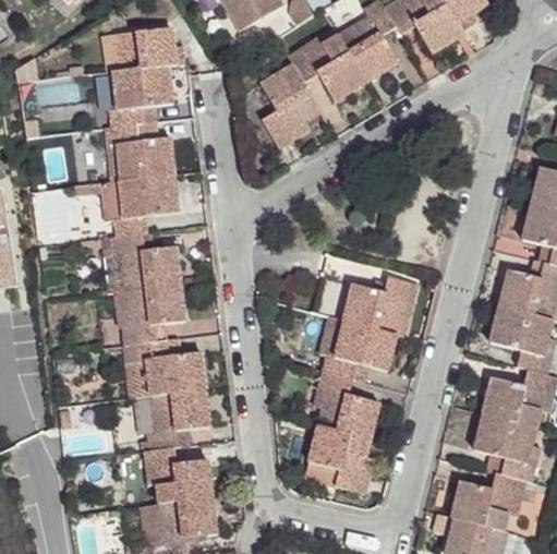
[(222,0),(240,28),(282,2),(281,0),(222,0)]
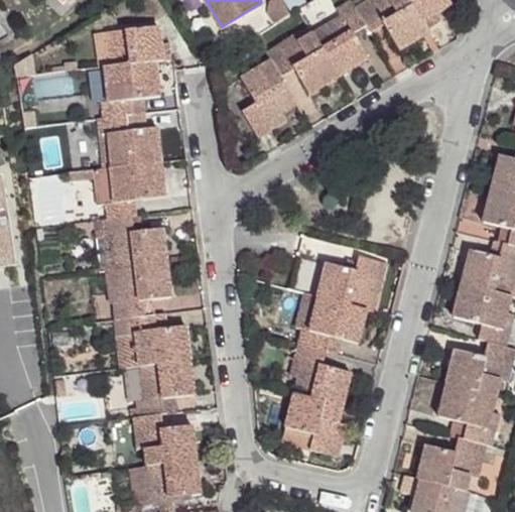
[(273,21),(289,12),(282,0),(269,0),(268,12),(273,21)]
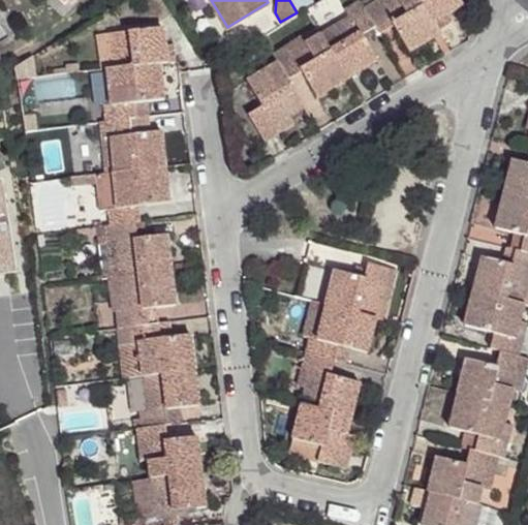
[(319,32),(346,76),(376,58),(366,40),(361,32),(374,24),(360,0),(355,0),(344,7),(349,14),(319,32)]
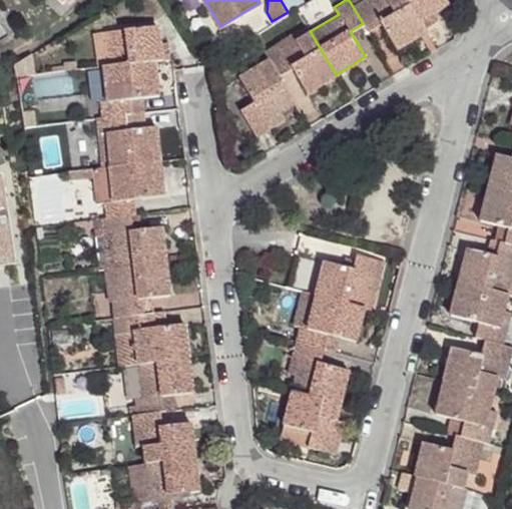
[(421,32),(426,29),(424,26),(408,0),(361,0),(349,0),(363,23),(367,31),(381,22),(396,47),(421,32)]
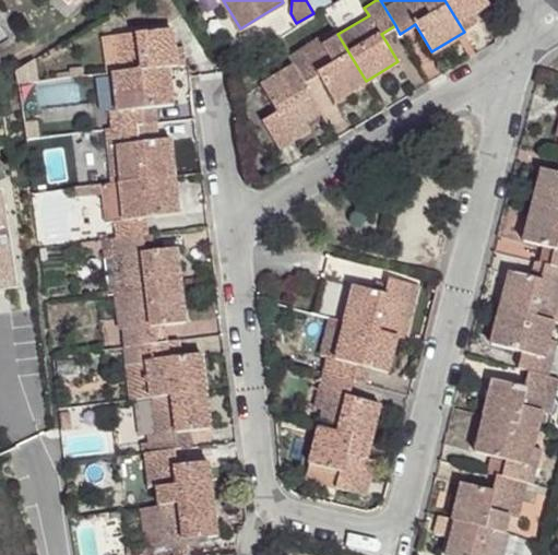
[(444,0),(462,28),(476,19),(472,11),(488,1),(487,0),(444,0)]
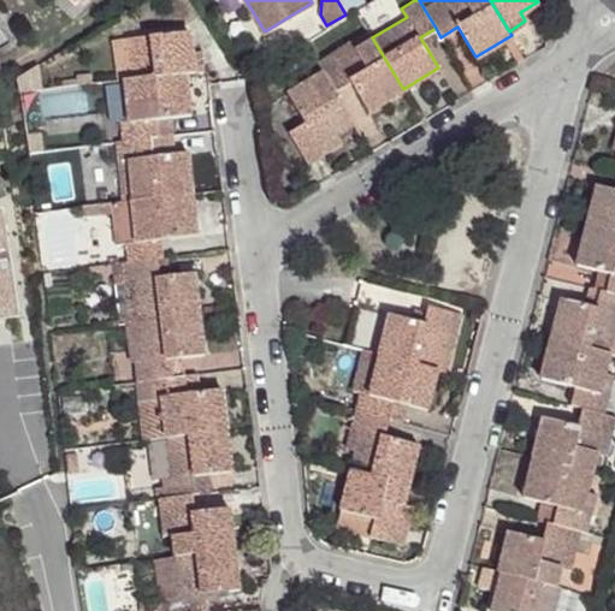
[(420,37),(426,47),(441,37),(436,28),(420,37)]
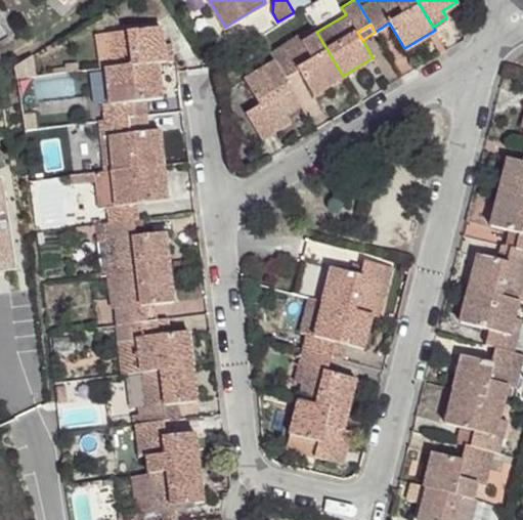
[(158,60),(172,59),(171,42),(163,43),(160,25),(110,31),(114,67),(158,60)]
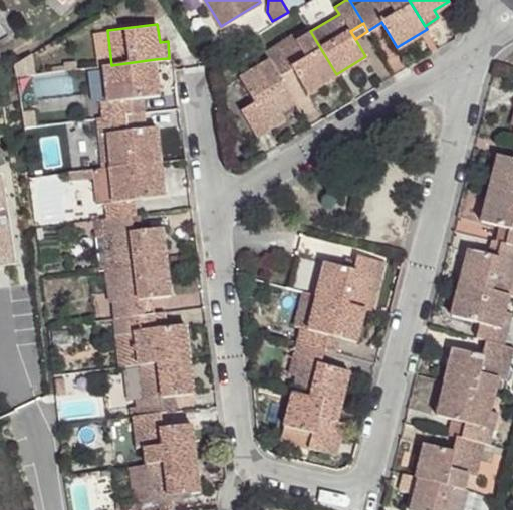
[(268,57),(310,31),(306,25),(264,51),(268,57)]
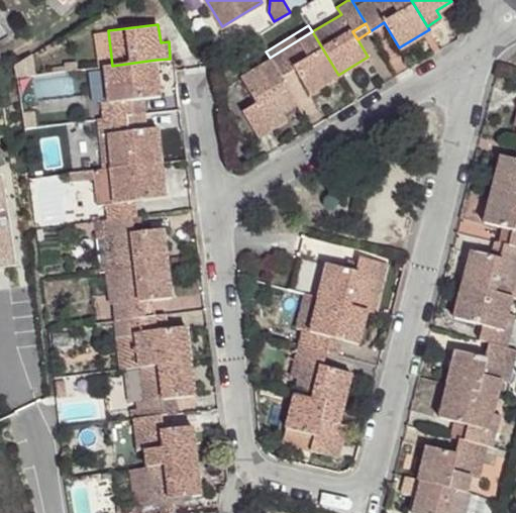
[(434,50),(439,47),(429,29),(424,32),(434,50)]
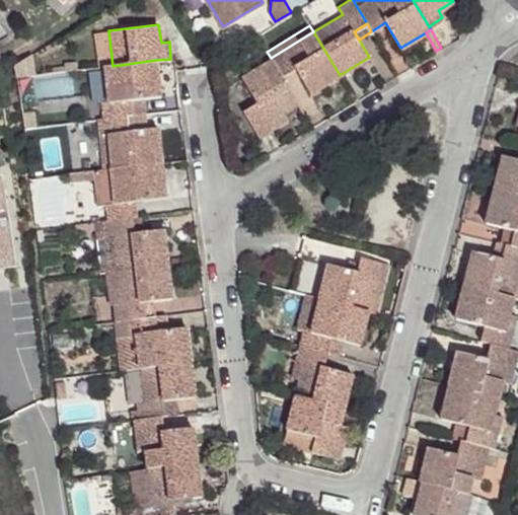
[(113,66),(108,30),(96,31),(100,67),(104,67),(113,66)]
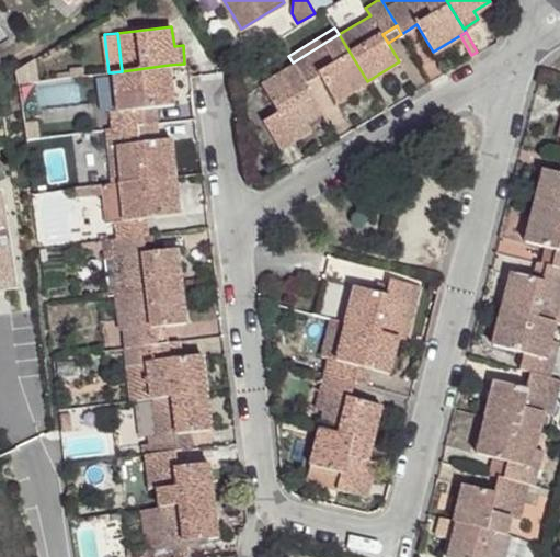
[(335,101),(367,81),(339,34),(293,63),(303,79),(317,71),(335,101)]
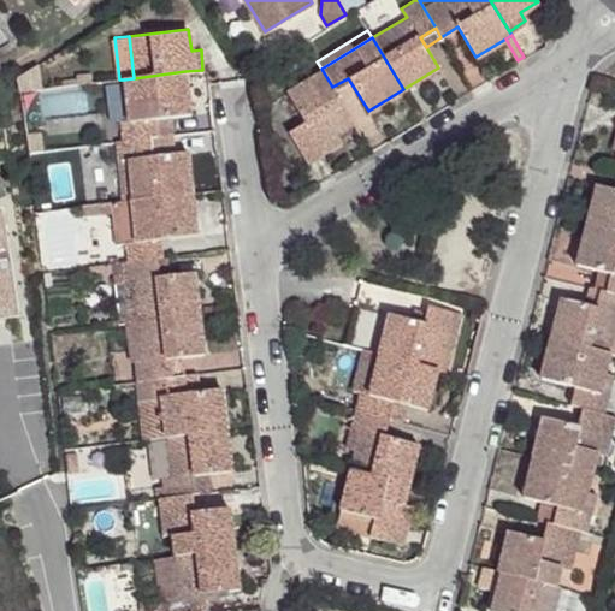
[(41,87),(37,63),(17,75),(19,90),(41,87)]
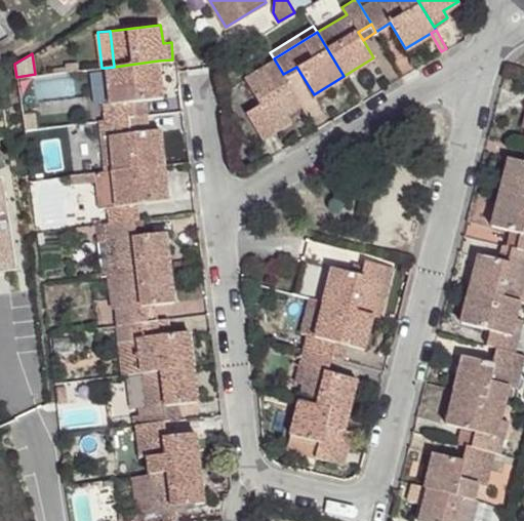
[(301,104),(283,74),(274,58),(243,77),(262,106),(247,114),(262,137),(277,128),(273,121),(286,113),(301,104)]
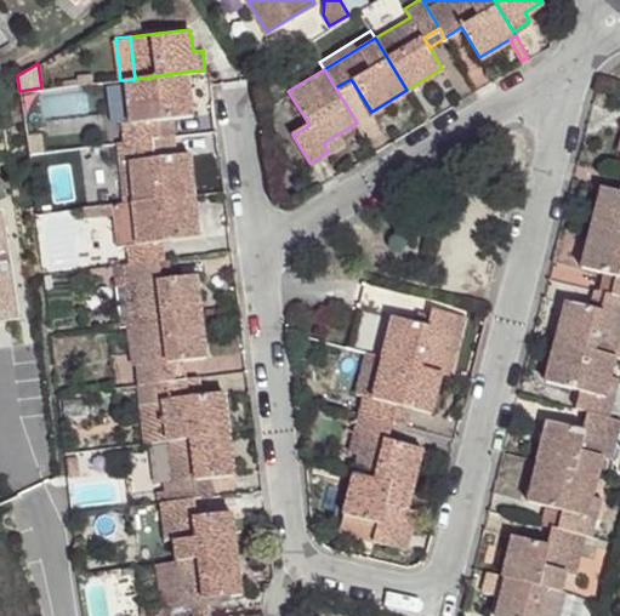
[(192,114),(187,72),(135,79),(125,80),(130,120),(120,121),(123,141),(166,135),(164,118),(171,117),(192,114)]
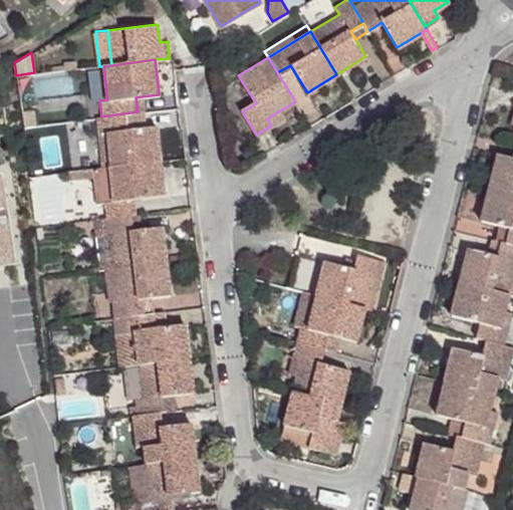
[(22,110),(24,125),(36,124),(34,108),(22,110)]
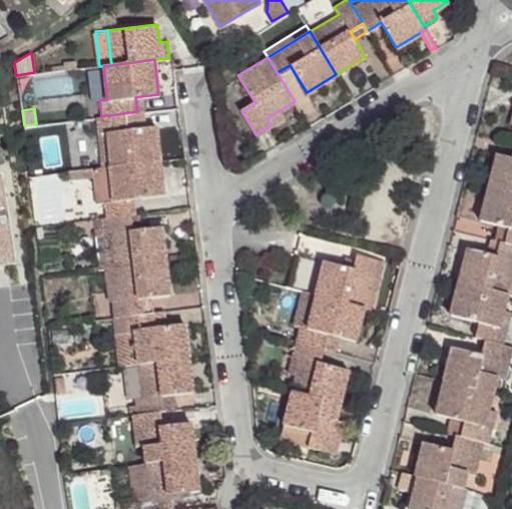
[(267,118),(271,125),(284,117),(280,110),(267,118)]
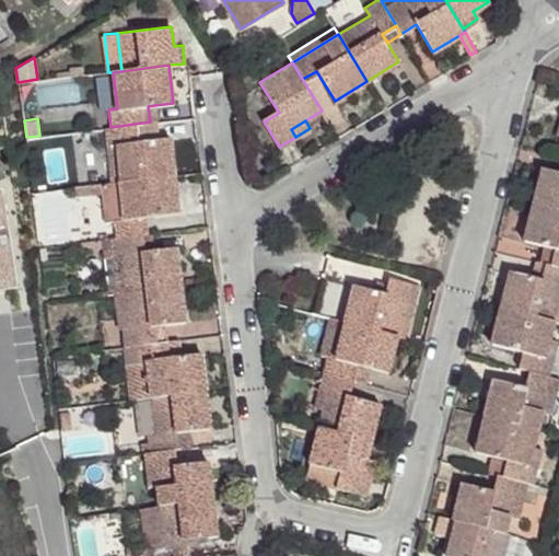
[(150,122),(111,127),(106,127),(108,147),(117,146),(120,181),(174,174),(170,137),(159,138),(152,139),(150,122)]
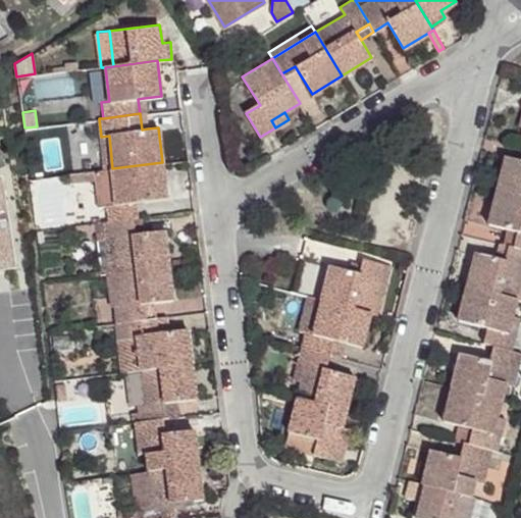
[(109,136),(101,137),(105,169),(112,168),(109,136)]
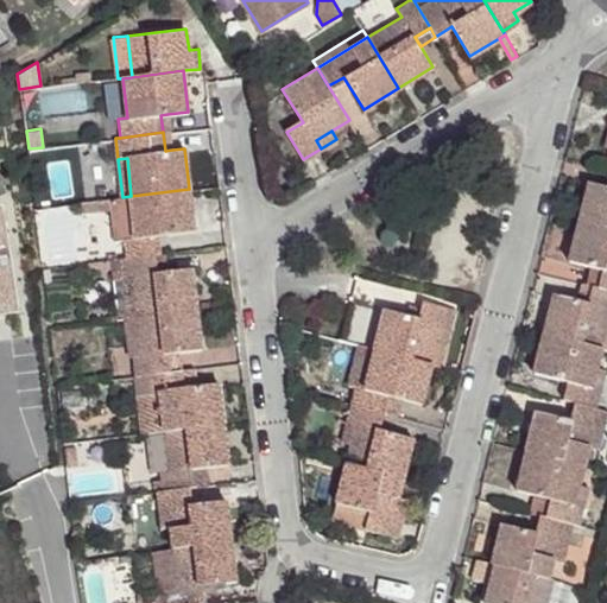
[(606,184),(588,179),(579,220),(606,227),(606,184)]
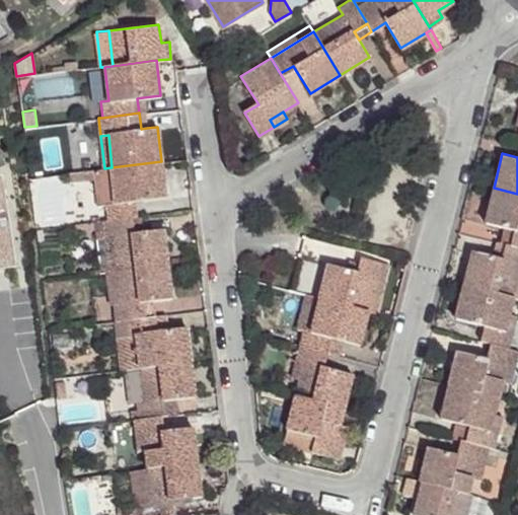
[(164,196),(161,161),(112,167),(104,168),(95,169),(96,176),(98,203),(105,203),(106,219),(132,216),(137,215),(135,200),(164,196)]
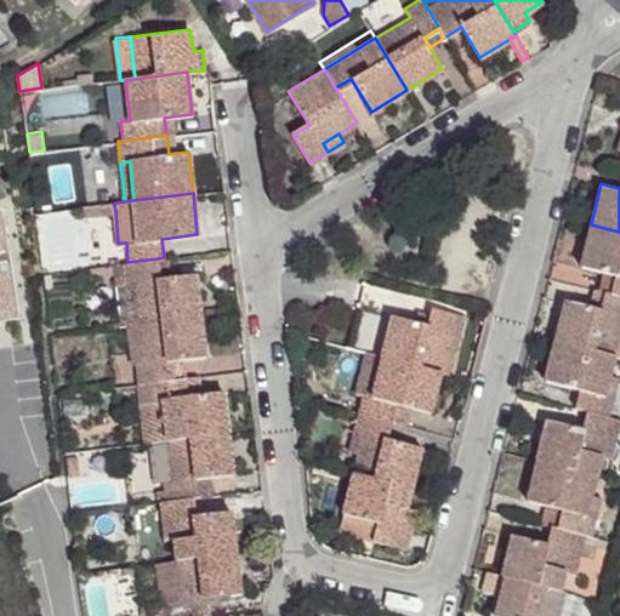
[(115,211),(114,203),(84,206),(85,215),(115,211)]
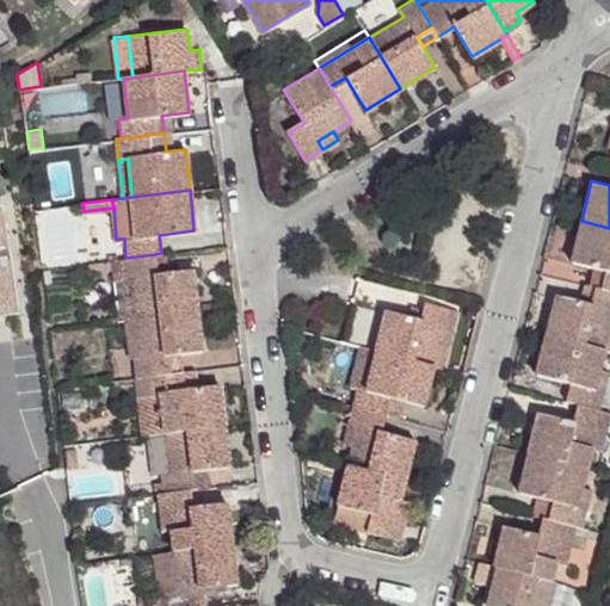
[(0,320),(19,317),(1,218),(0,218),(0,320)]
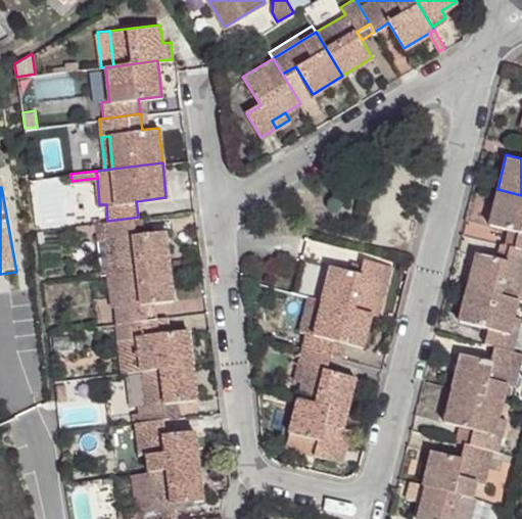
[(521,195),(497,189),(488,223),(508,228),(518,230),(514,245),(521,247),(521,195)]
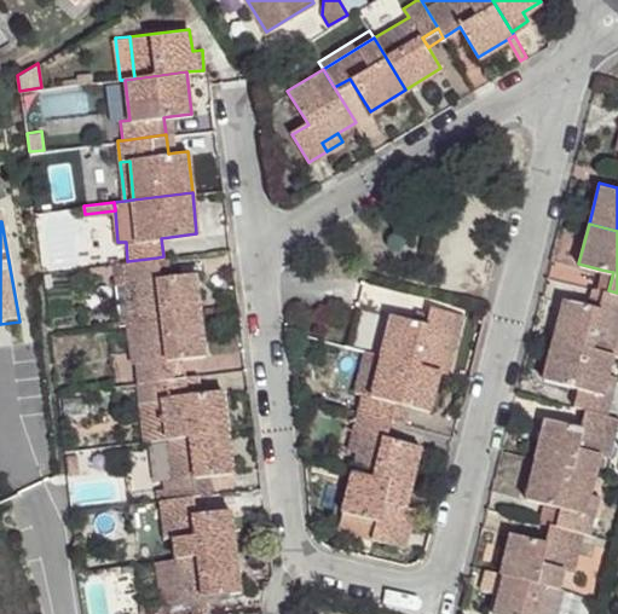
[(159,276),(157,258),(127,261),(114,262),(115,271),(121,324),(126,323),(139,322),(200,313),(195,271),(166,274),(159,276)]
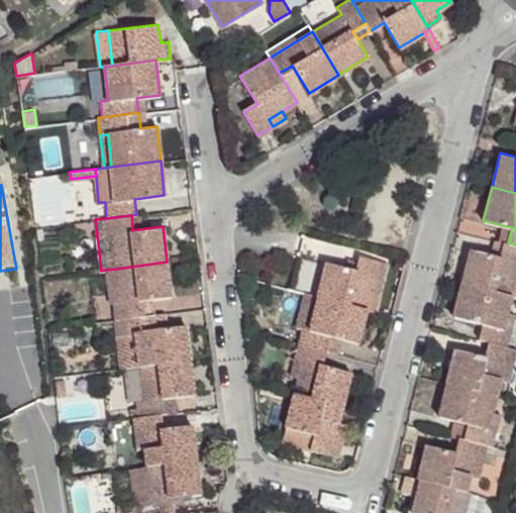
[(96,226),(95,219),(75,221),(76,229),(96,226)]
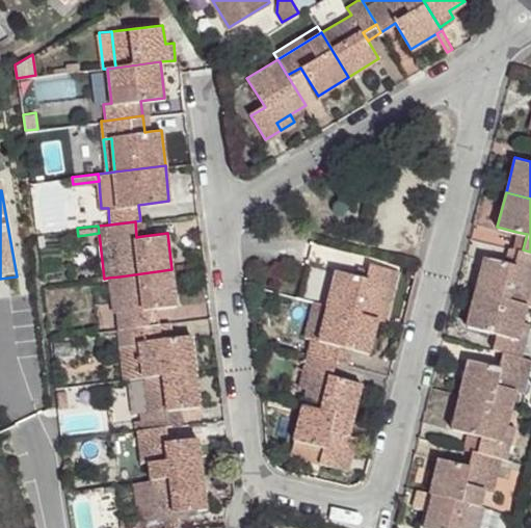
[(522,249),(523,249),(527,234),(516,232),(512,247),(522,249)]
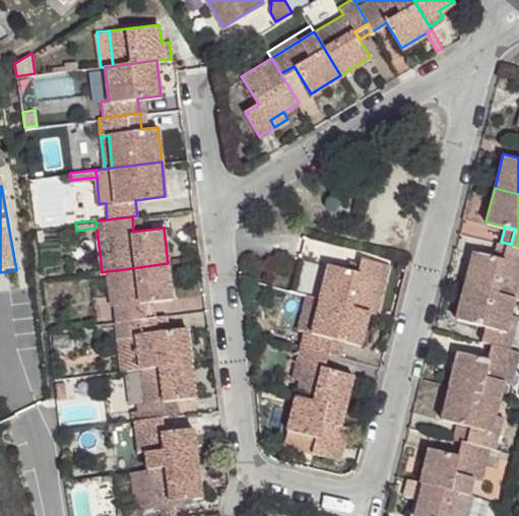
[(510,244),(497,241),(494,255),(506,259),(510,244)]
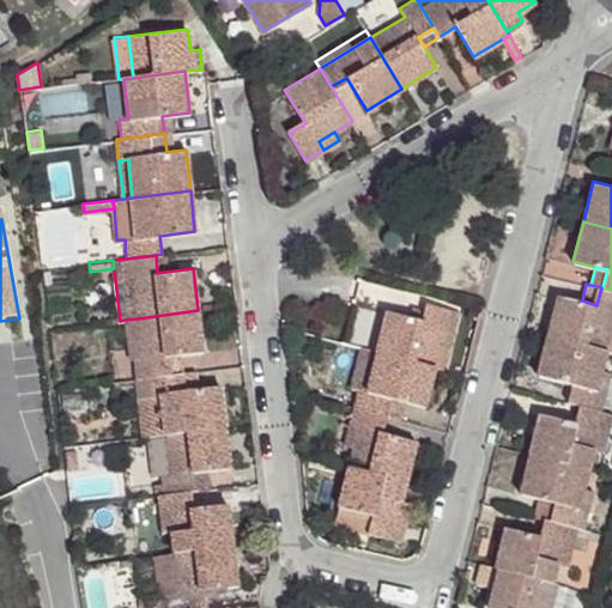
[(611,290),(603,287),(601,287),(597,305),(582,301),(558,295),(547,335),(606,350),(611,324),(611,290)]
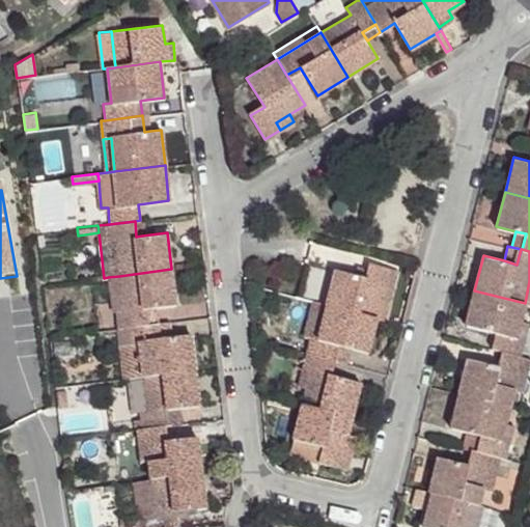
[(327,303),(377,315),(385,319),(397,270),(368,261),(364,276),(335,269),(327,303)]
